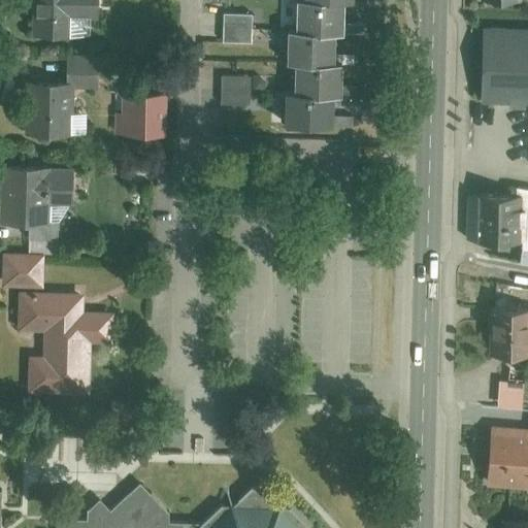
[(103,0),(30,0),(31,39),(72,39),(72,19),(103,19),(103,0)]
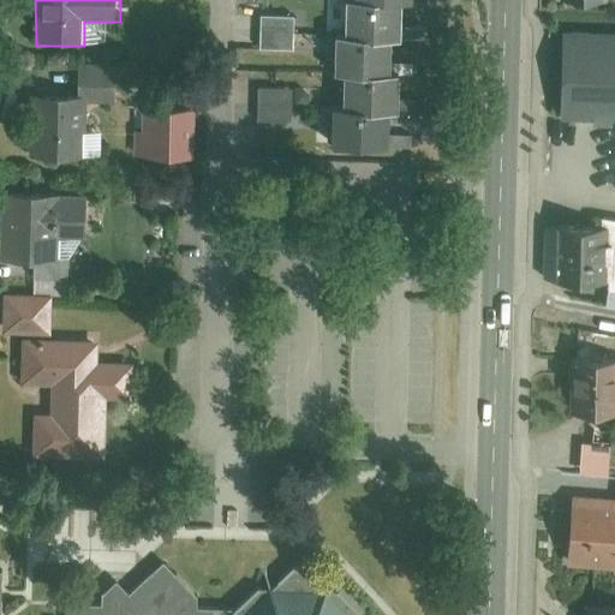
[(353,0),(352,31),(346,31),(344,69),(342,107),(341,142),(399,145),(401,107),(418,108),(419,72),(401,72),(402,36),(422,36),(422,0),(353,0)]
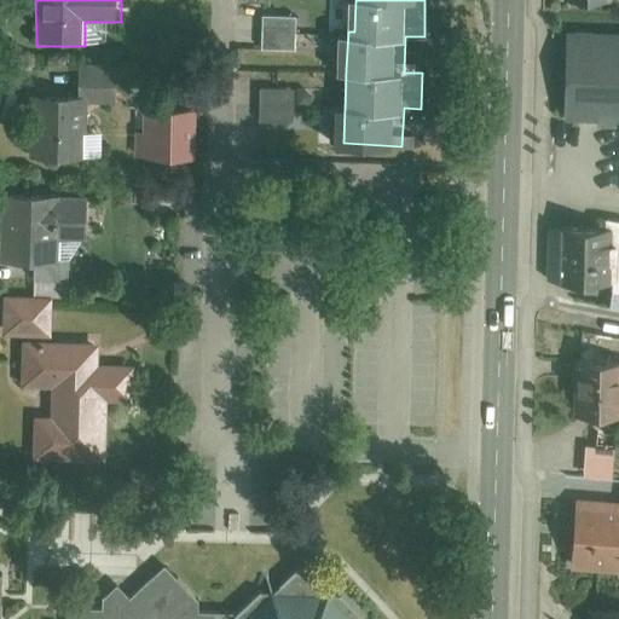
[(265,50),(296,50),(296,15),(265,15),(265,50)]
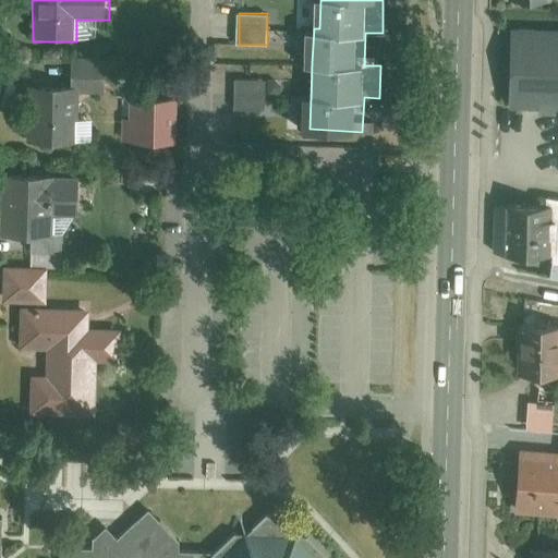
[(557,24),(508,23),(509,102),(509,107),(557,107),(557,24)]
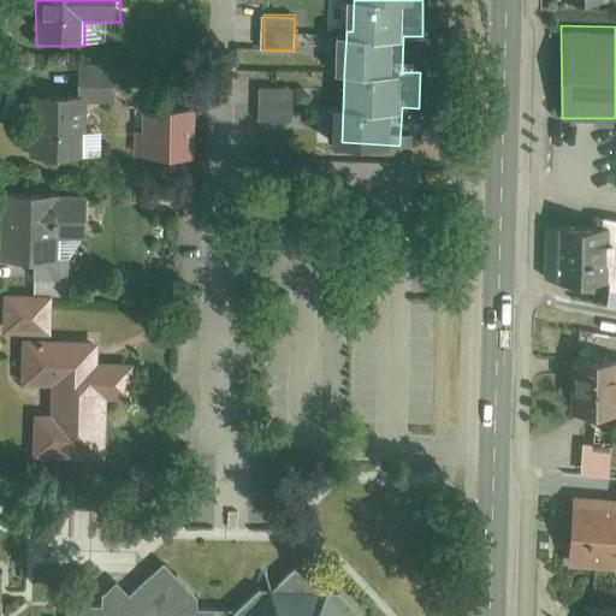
[(33,99),(33,152),(78,152),(78,107),(118,106),(117,73),(84,73),(84,99),(33,99)]
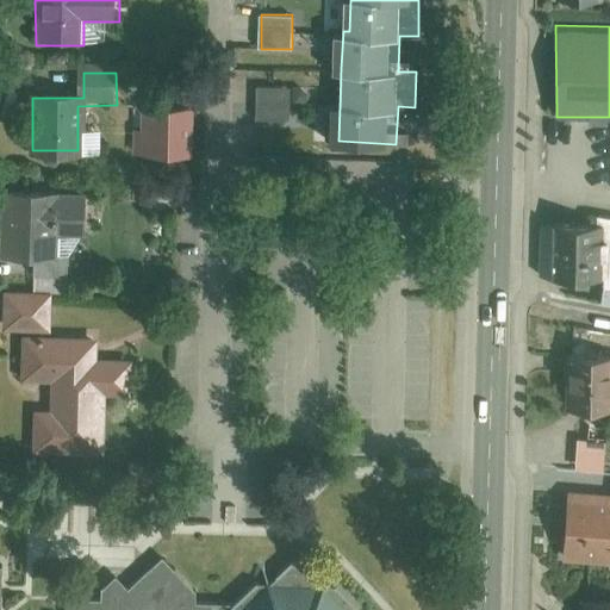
[(257,119),(288,119),(288,86),(257,86),(257,119)]
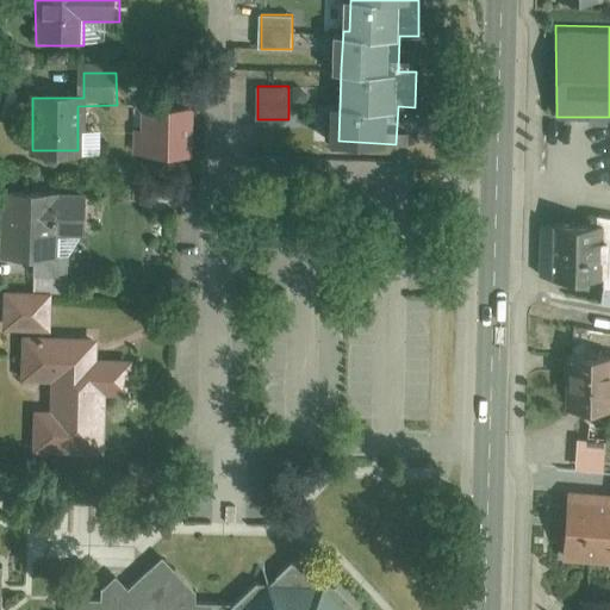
[(130,128),(131,151),(193,150),(193,107),(148,107),(148,128),(130,128)]
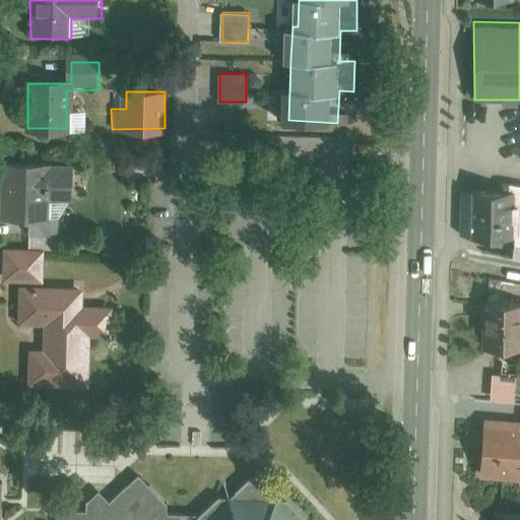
[(69,164),(3,163),(2,217),(50,218),(50,199),(69,199),(69,164)]
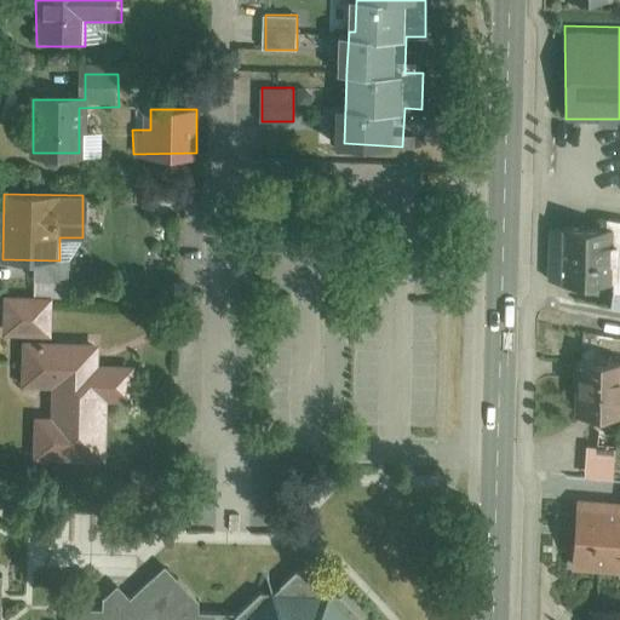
[(619,214),(606,213),(606,219),(606,276),(609,279),(608,306),(619,308),(619,214)]
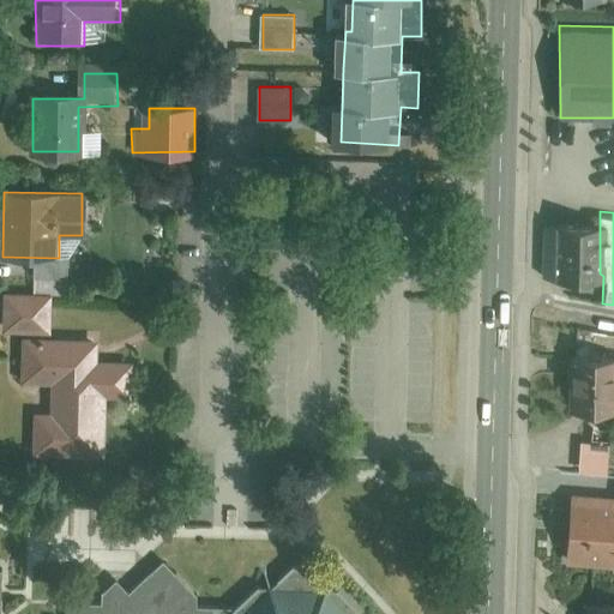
[(542,217),(543,275),(600,274),(600,217),(542,217)]
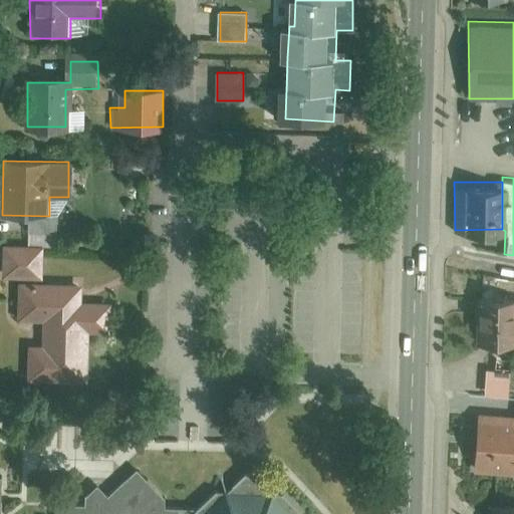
[(42,253),(8,253),(7,281),(20,281),(19,321),(50,322),(49,345),(26,345),(26,387),(89,388),(90,339),(113,339),(114,303),(86,302),(86,285),(41,285),(42,253)]
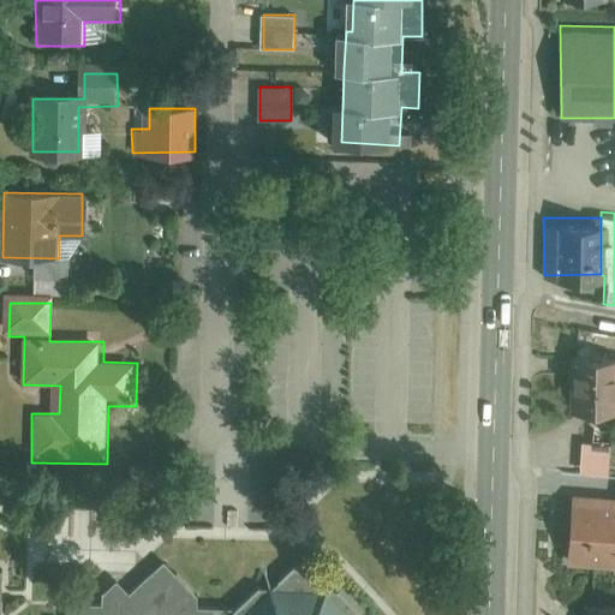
[(614,348),(572,348),(571,407),(614,408),(614,348)]
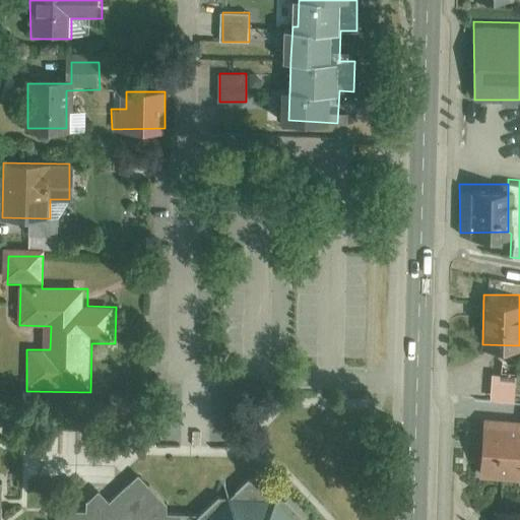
[(516,371),(491,371),(490,397),(516,398),(516,371)]
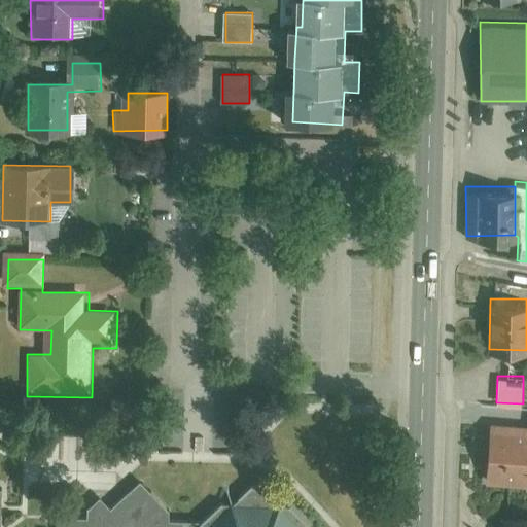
[(526,422),(489,420),(485,478),(526,481),(526,422)]
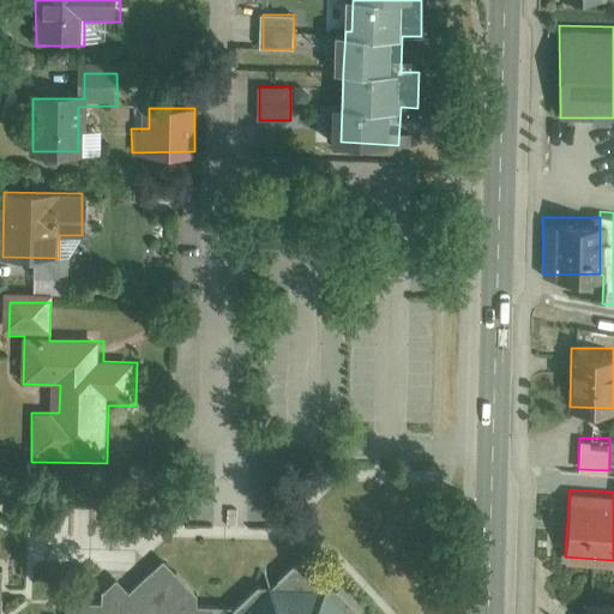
[(211,613),(349,613),(287,548),(229,599),(211,613)]
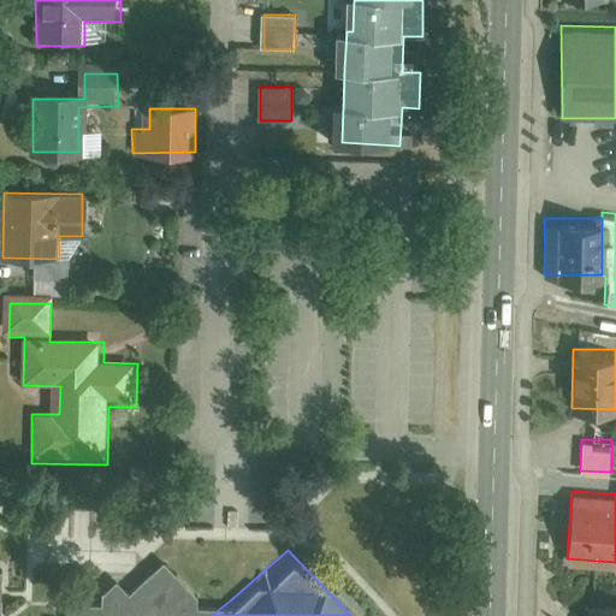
[(212,615),(230,600),(184,602),(185,587),(152,552),(116,585),(104,572),(90,584),(89,596),(57,597),(54,615),(212,615)]
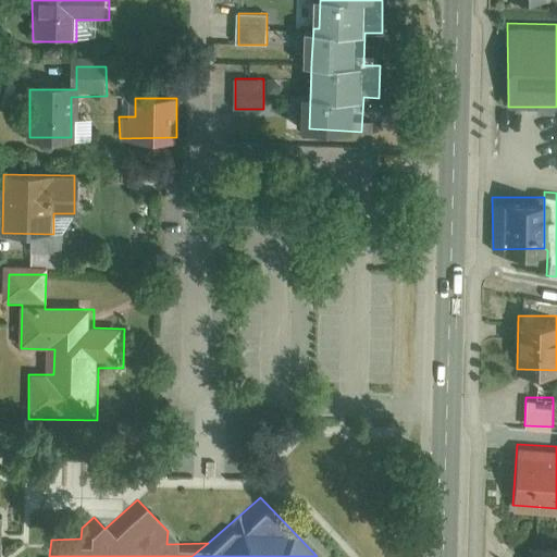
[(525,556),(556,556),(556,547),(527,547),(525,556)]
